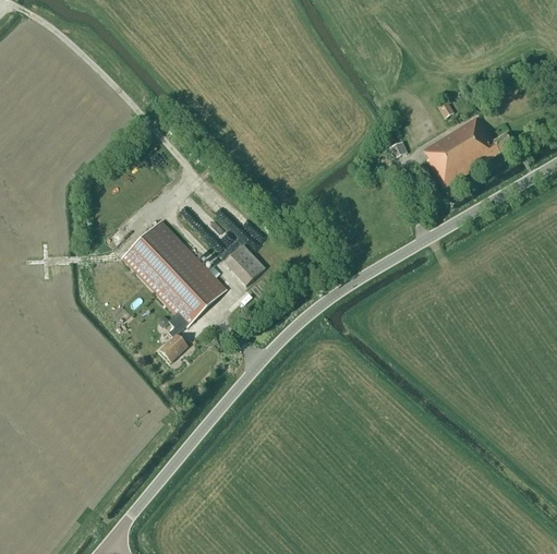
[(445,117),(455,111),(447,98),(437,104),(445,117)]
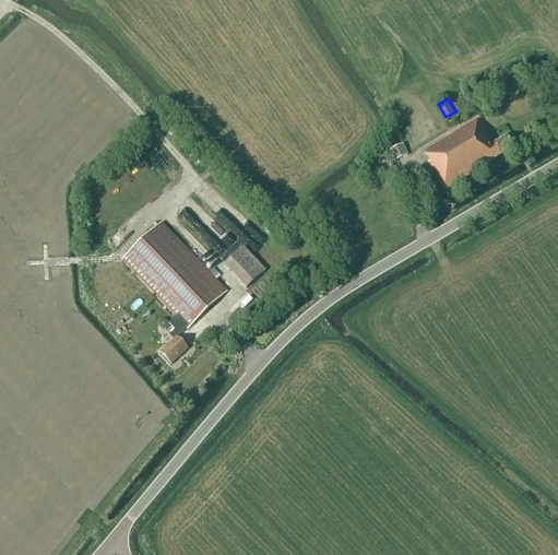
[(489,158),(514,143),(508,132),(494,141),(478,116),(425,148),(430,157),(428,160),(446,186),(490,160),(489,158)]
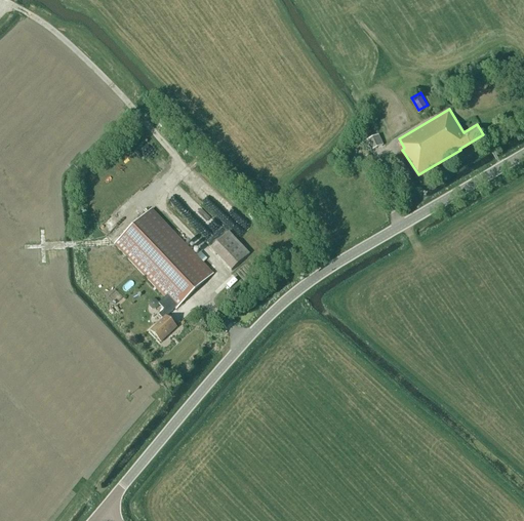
[(372,148),(384,143),(378,132),(367,137),(372,148)]
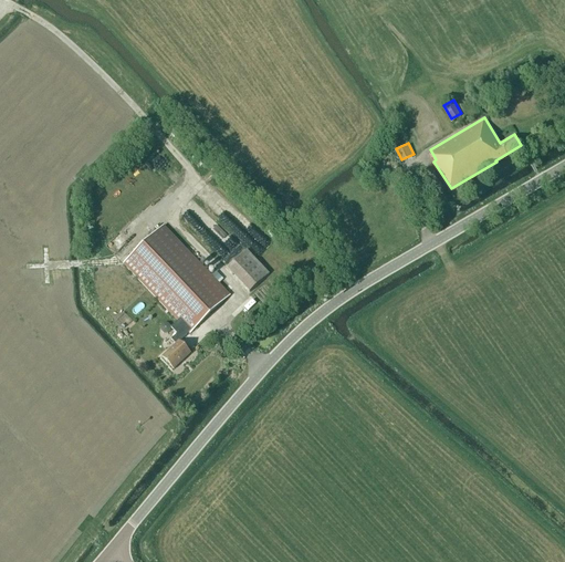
[(178,237),(165,221),(124,260),(138,274),(178,318),(171,324),(177,331),(171,336),(176,341),(163,354),(174,365),(190,350),(180,337),(189,329),(190,330),(231,291),(178,237)]
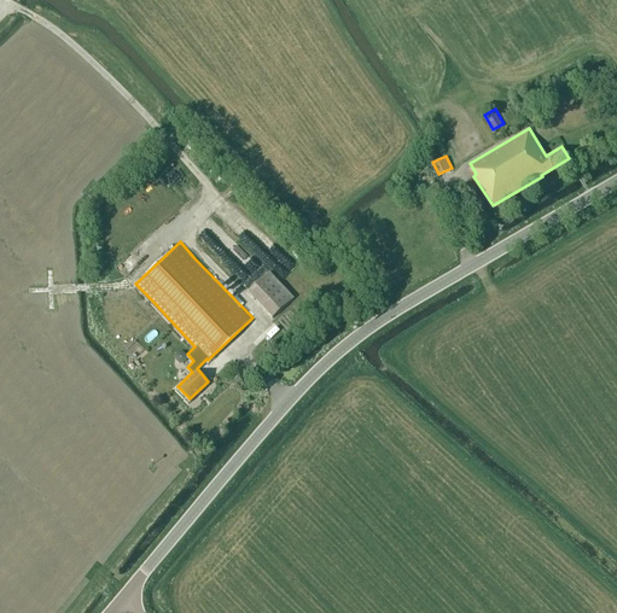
[(273,315),(295,296),(269,269),(248,289),(273,315)]
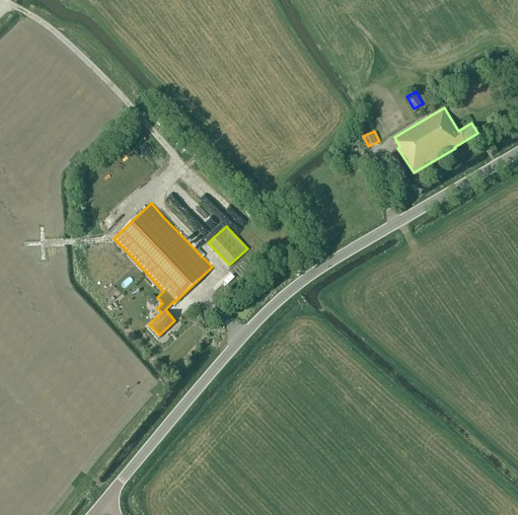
All buildings are outlined.
